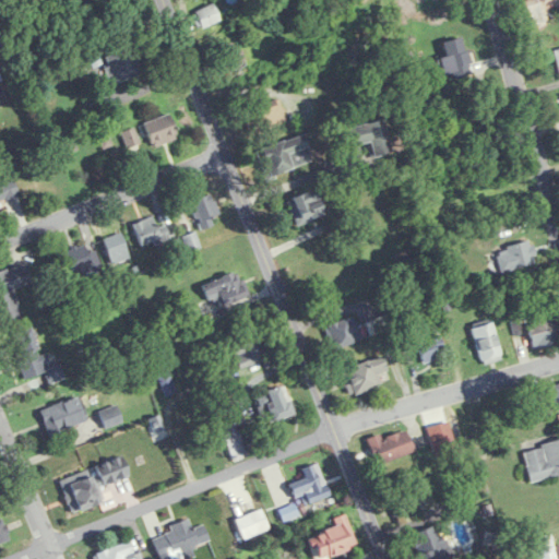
[(523,0),(530,30),(546,25),(543,10),(558,6),(558,3),(558,0),(523,0)]
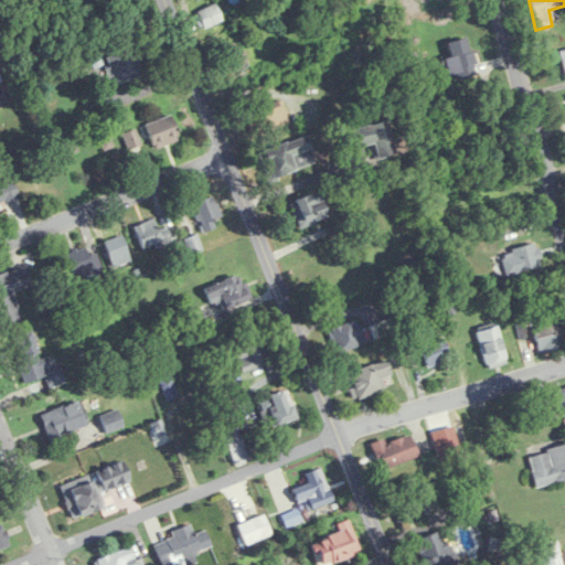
[(222,19),(214,4),(194,16),(202,30),(222,19)]
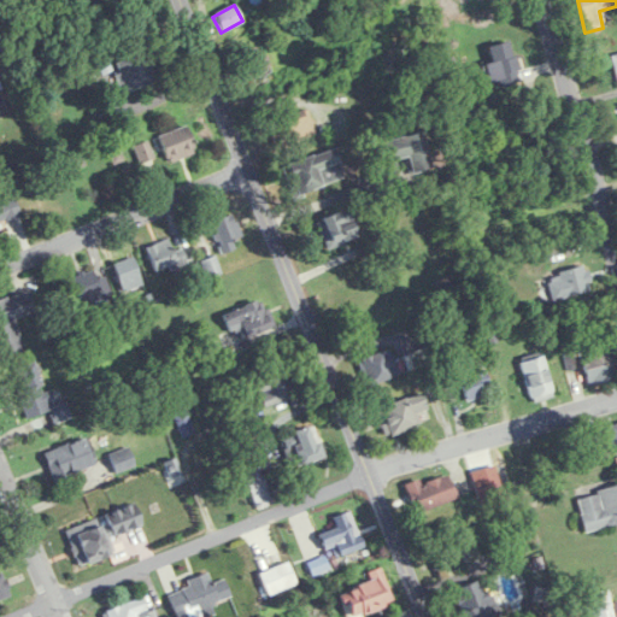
[(522,81),(510,41),(488,47),(500,87),(522,81)]
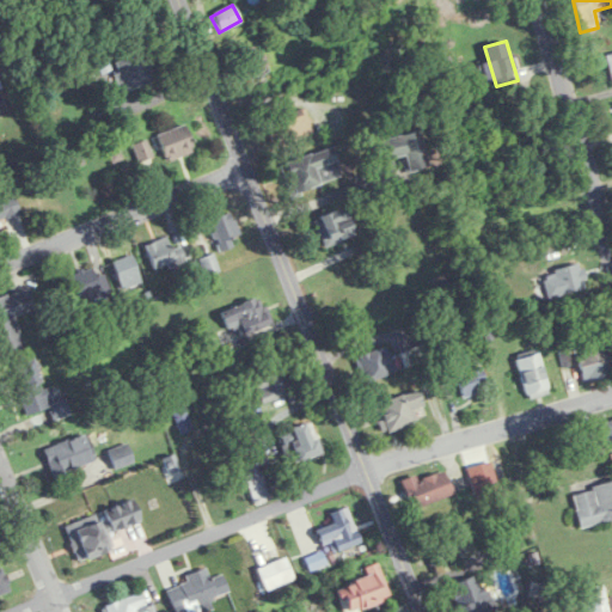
[(112,63),(122,89),(157,74),(147,49),(112,63)]
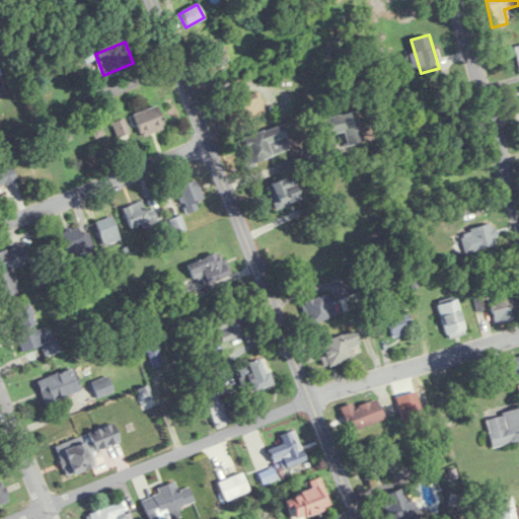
[(234,101),(245,123),(267,112),(255,91),(234,101)]
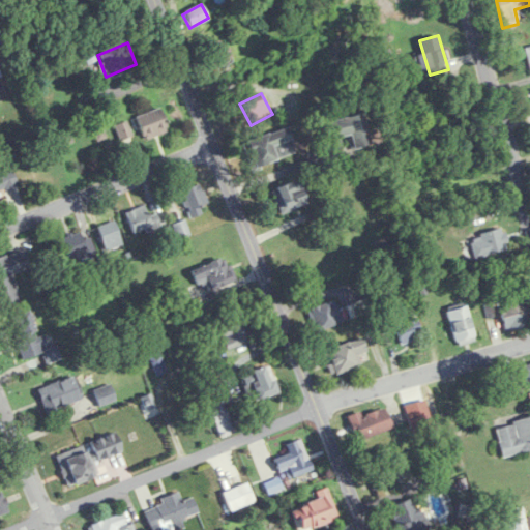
[(168,131),(159,109),(136,117),(144,141),(168,131)]
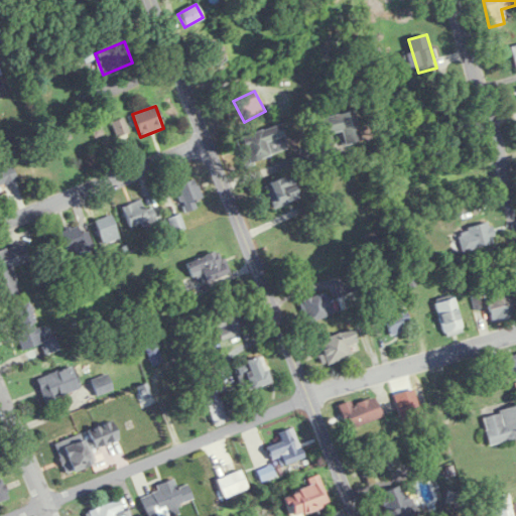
[(354,111),(320,117),(324,135),(342,131),(344,145),(360,142),(354,111)]
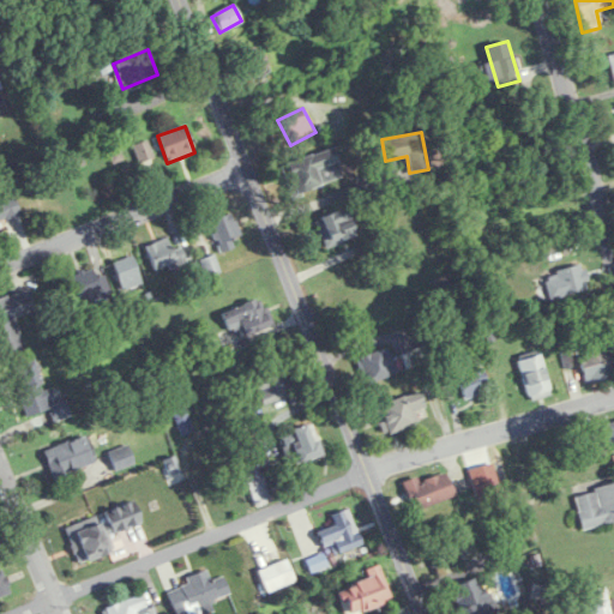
[(139,162),(151,157),(146,143),(134,146),(139,162)]
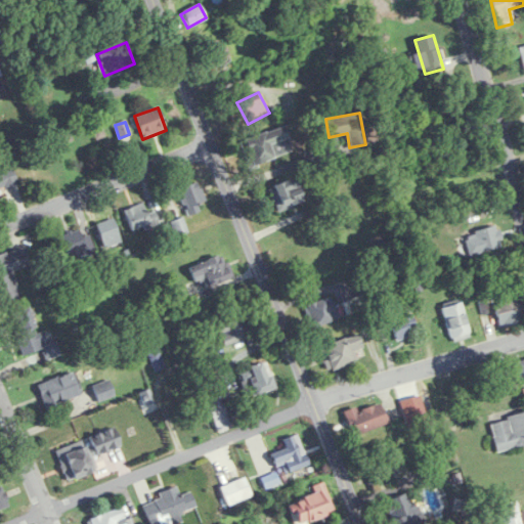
[(293,151),(285,127),(241,140),(248,166),(293,151)]
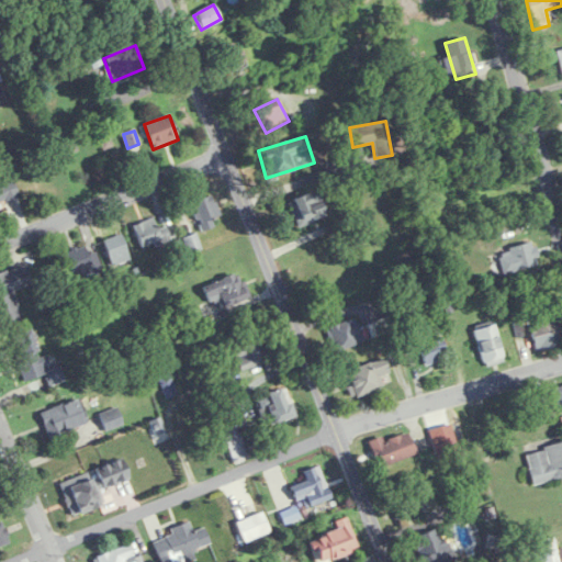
[(0,202),(19,195),(14,181),(0,186),(0,202)]
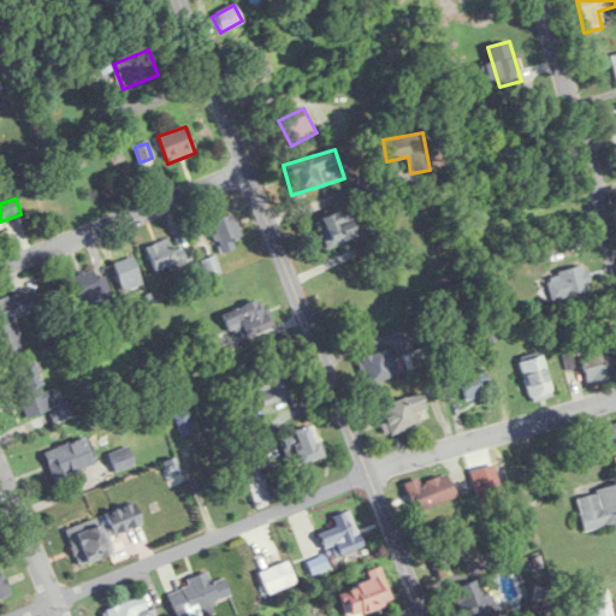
[(353,221),(360,218),(356,206),(317,219),(326,248),(359,237),(353,221)]
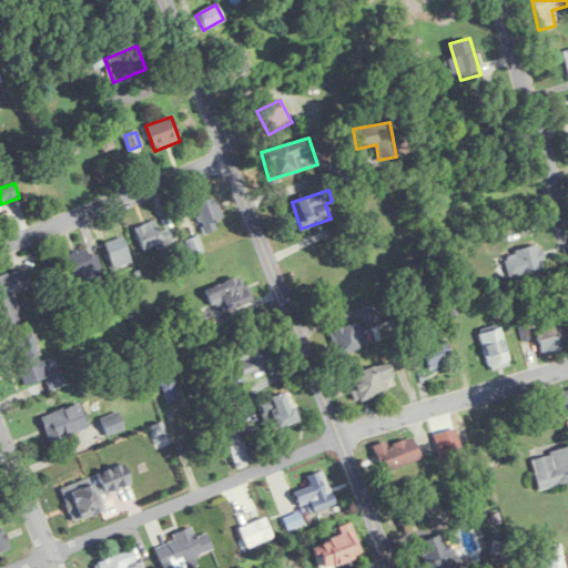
[(214,222),(223,219),(215,196),(194,204),(205,233),(216,229),(214,222)]
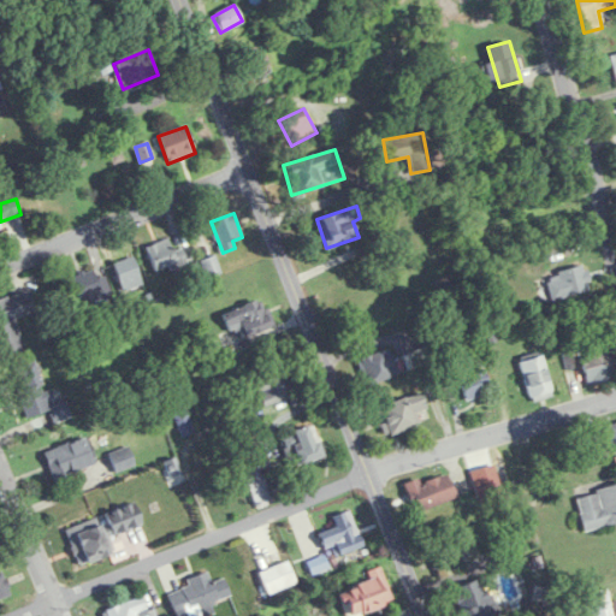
[(144,249),(158,273),(178,261),(166,238),(144,249)]
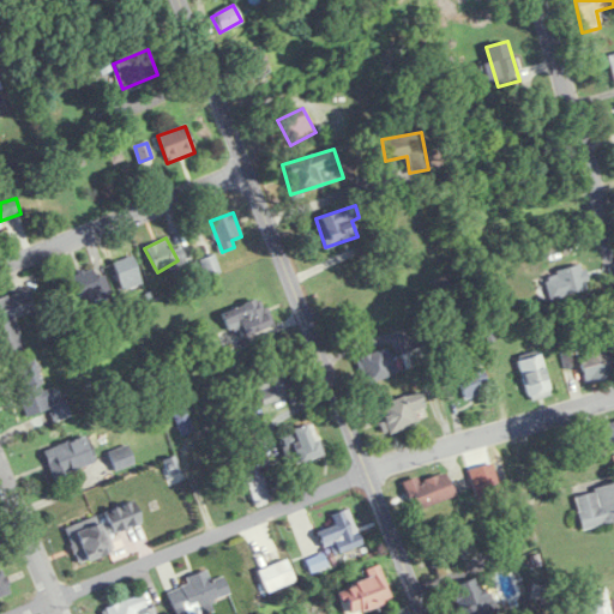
[(113,263),(122,293),(143,286),(133,256),(113,263)]
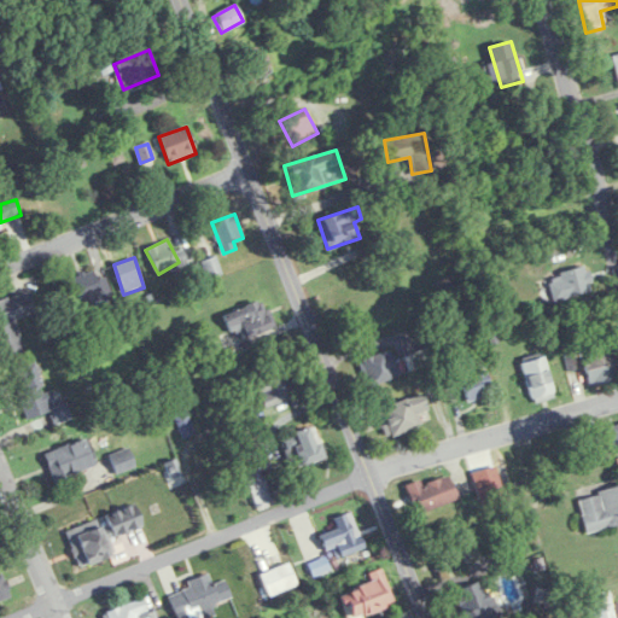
[(208,278),(221,274),(215,257),(202,262),(208,278)]
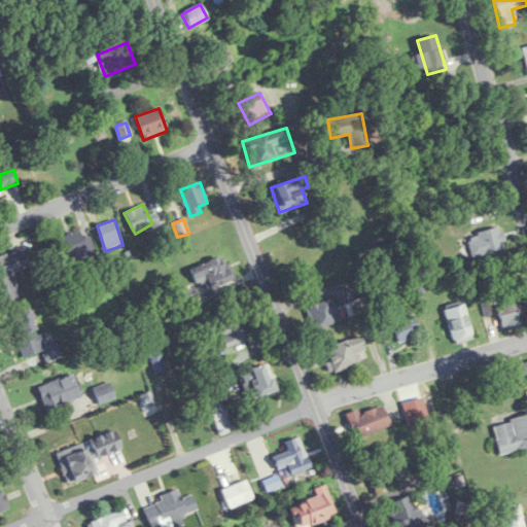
[(64,264),(95,251),(89,237),(83,239),(80,231),(55,241),(64,264)]
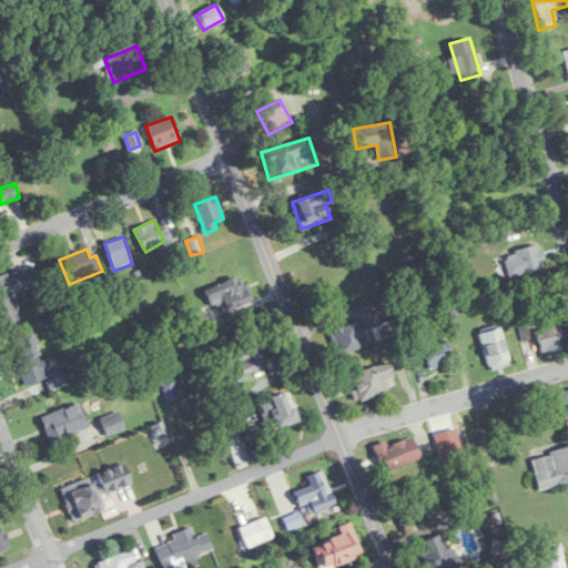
[(506,249),(506,273),(541,273),(541,249),(506,249)]
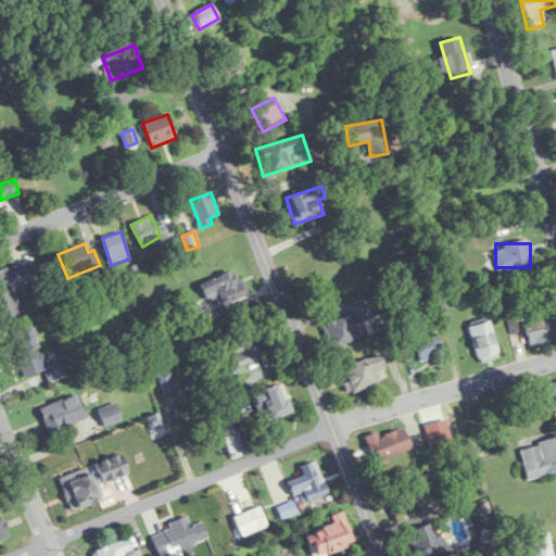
[(0,269),(0,323),(23,317),(14,287),(32,282),(26,263),(0,269)]
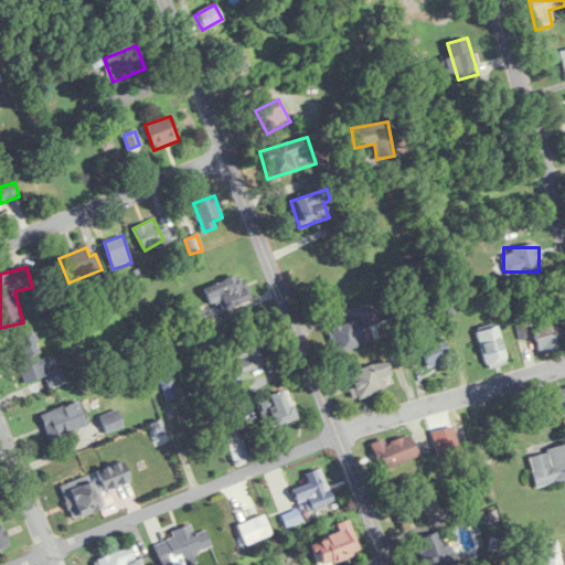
[(251,299),(240,273),(204,288),(212,305),(219,302),(222,310),(251,299)]
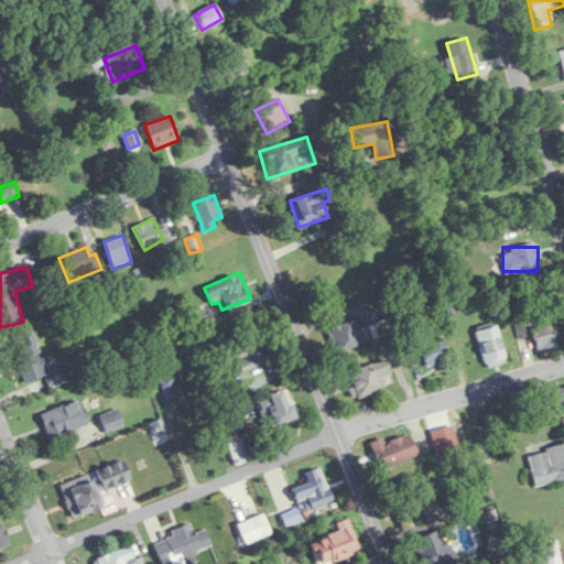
[(530,318),(539,351),(562,346),(553,312),(530,318)]
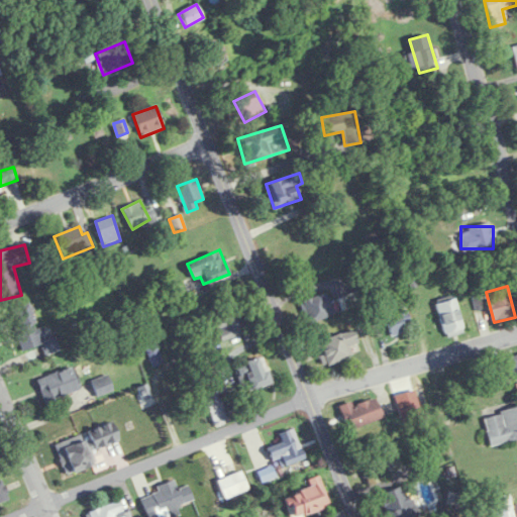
[(334,314),(326,292),(300,301),(308,323),(334,314)]
